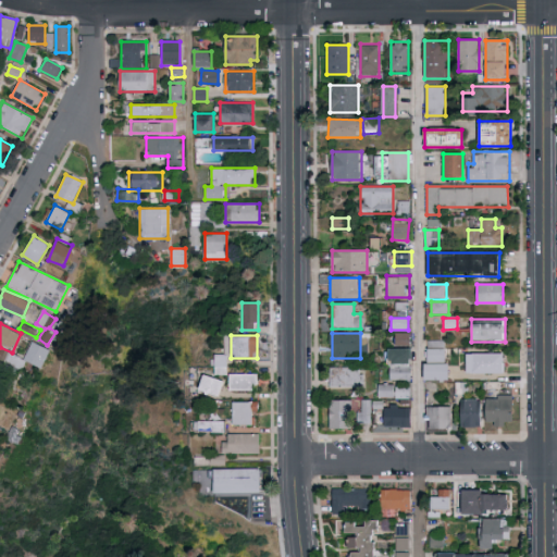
[(24,360),(32,343),(49,350),(41,368),(24,360)]
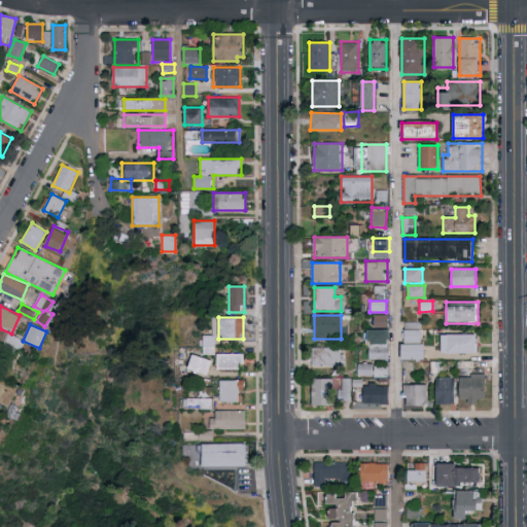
[(367,358),(367,329),(389,329),(389,358),(367,358)]
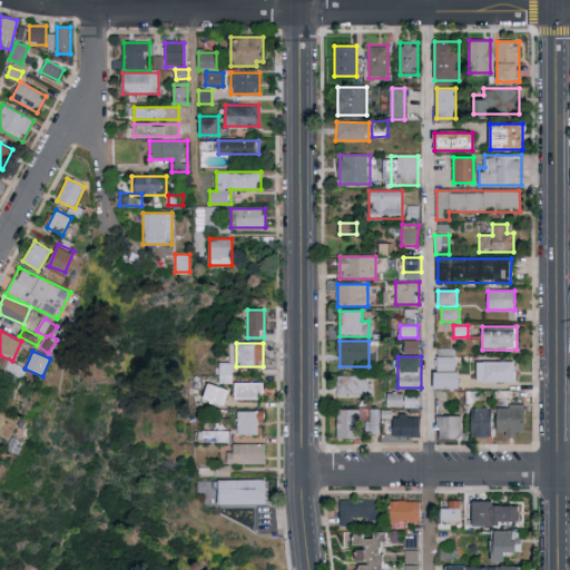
[(435,389),(435,357),(457,357),(457,372),(459,372),(459,389),(435,389)]
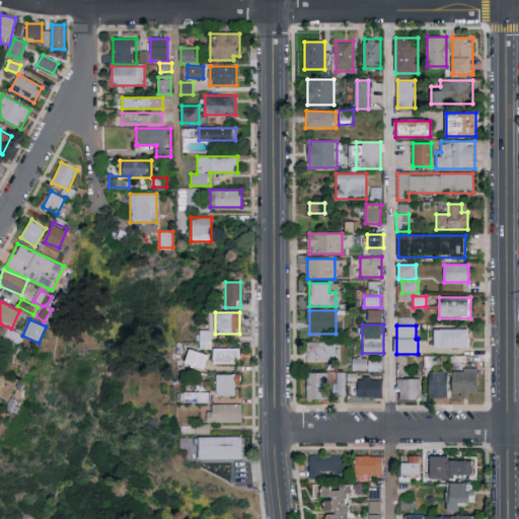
[(435,348),(435,328),(469,328),(469,348),(435,348)]
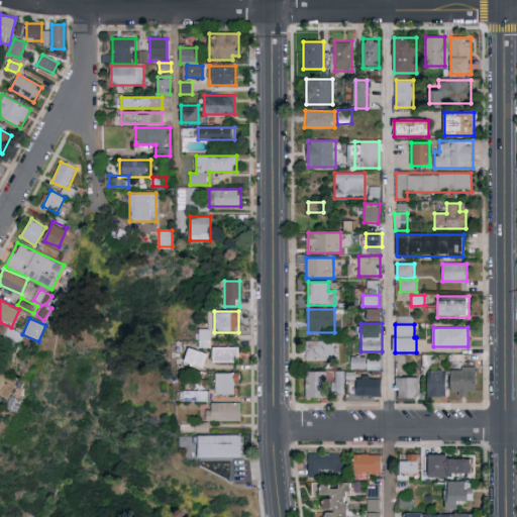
[(200,346),(200,329),(208,330),(208,346),(200,346)]
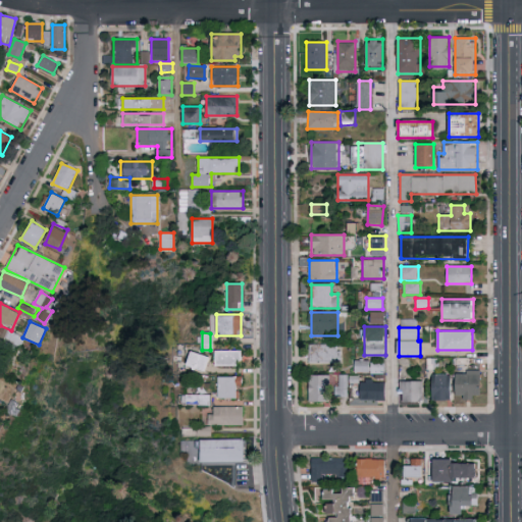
[(309,345),(337,345),(337,363),(309,363),(309,345)]
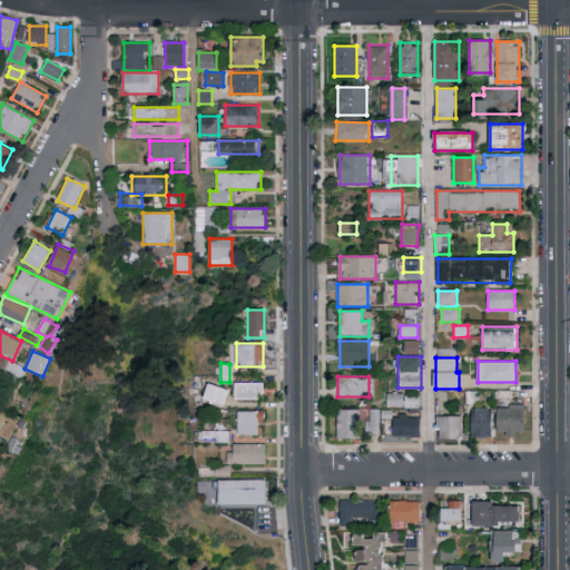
[(263,382),(263,399),(234,399),(234,382),(263,382)]
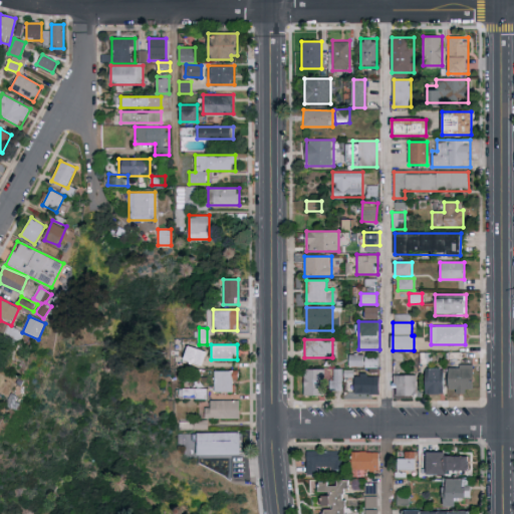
[(206,350),(202,365),(185,361),(188,346),(206,350)]
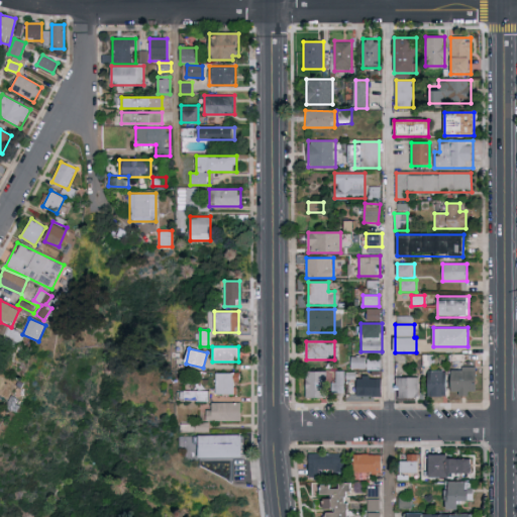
[(380,358),(380,369),(351,369),(351,358),(380,358)]
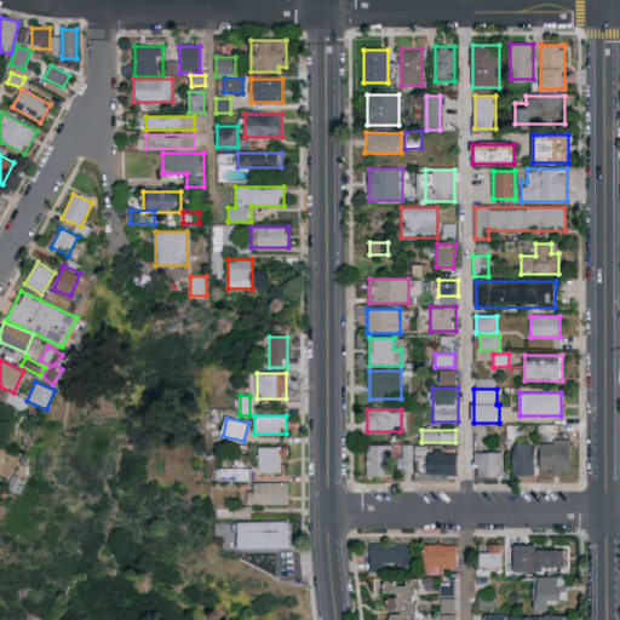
[(570,440),(570,474),(540,474),(540,440),(570,440)]
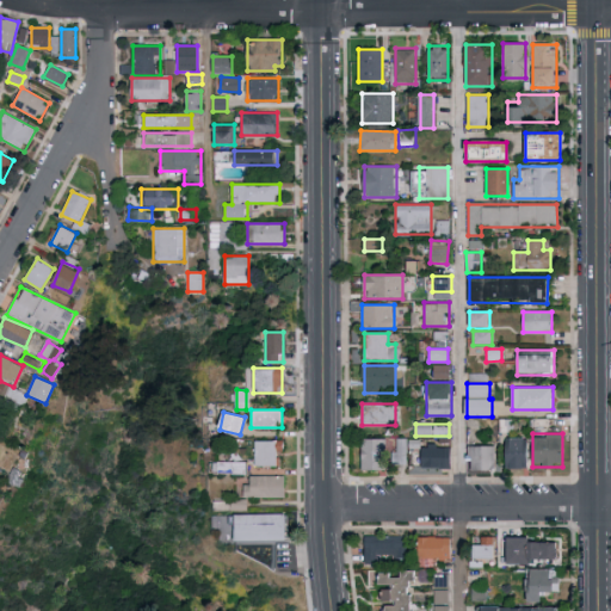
[(362,470),(362,438),(384,438),(384,470),(362,470)]
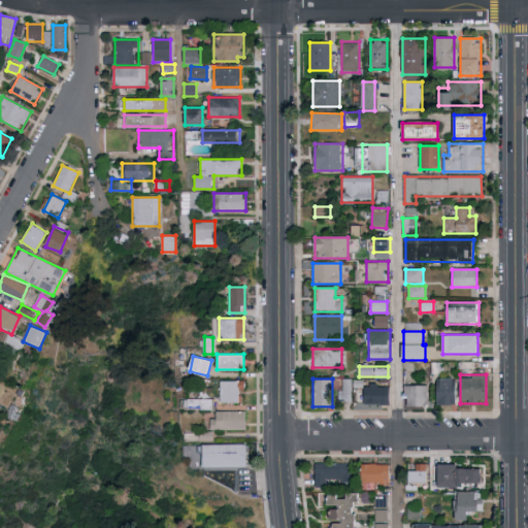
[(351,378),(351,402),(341,402),(341,378),(351,378)]
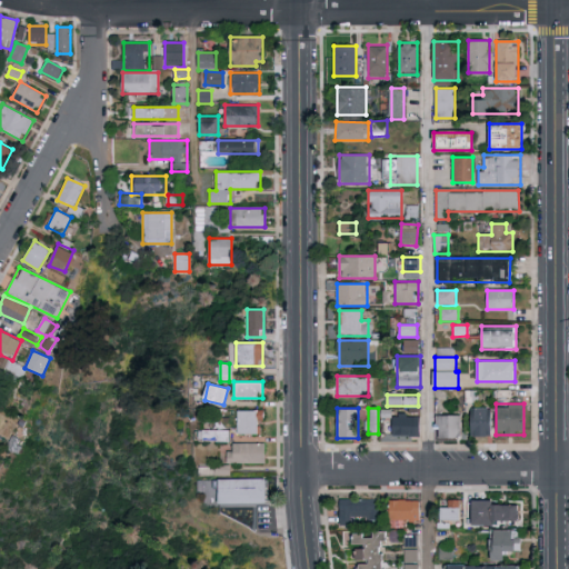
[(471,436),(471,408),(490,408),(490,436),(471,436)]
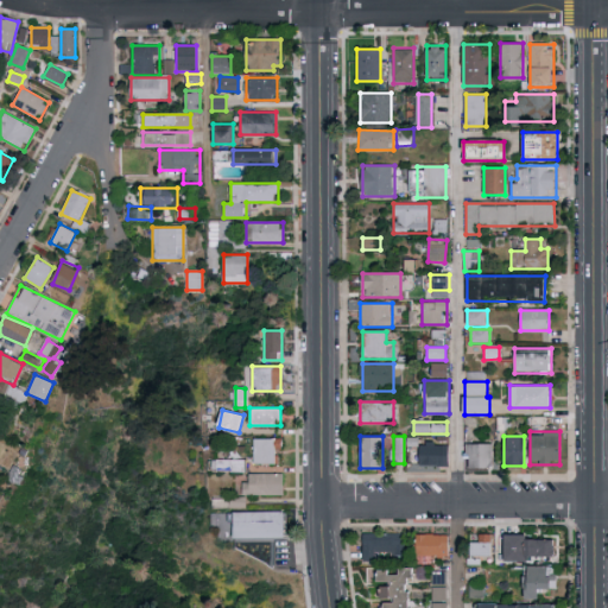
[(280,466),(253,466),(253,438),(280,438),(280,466)]
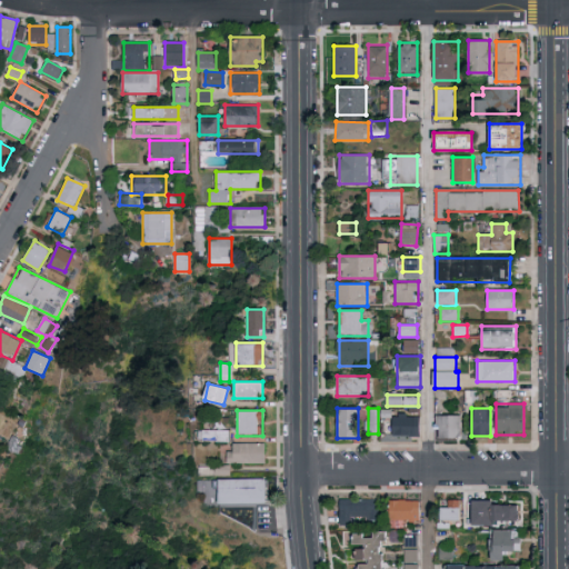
[(420,416),(420,437),(392,437),(392,416),(420,416)]
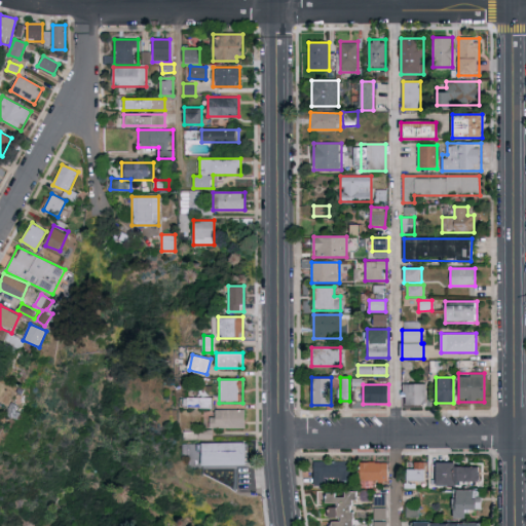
[(425,405),(404,405),(404,384),(425,384),(425,405)]
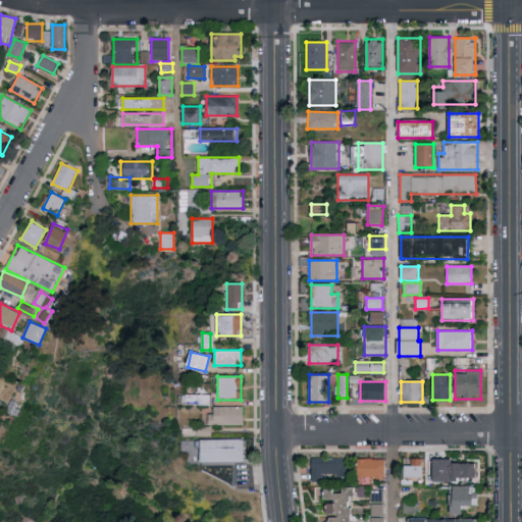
[(186,405),(186,395),(209,395),(209,405),(186,405)]
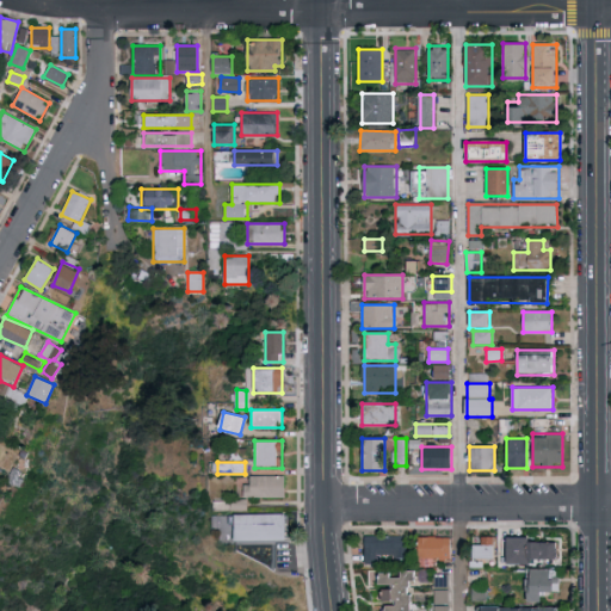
[(284,498),(244,498),(244,476),(284,476),(284,498)]
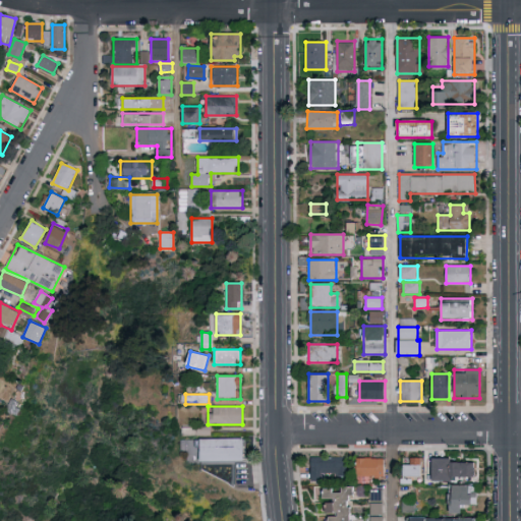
[(242,439),(242,461),(199,461),(199,439),(242,439)]
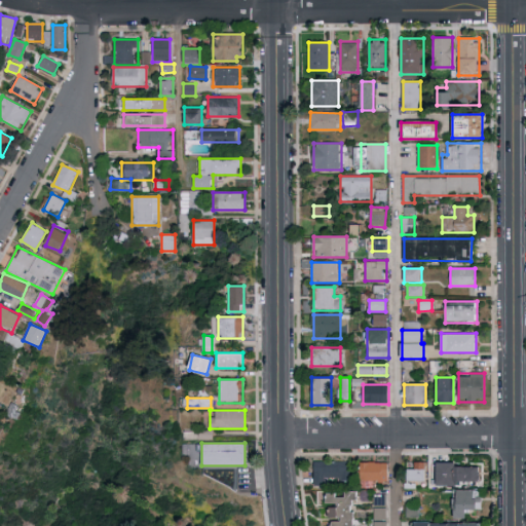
[(348,461),(347,478),(325,478),(325,486),(313,485),(313,461),(348,461)]
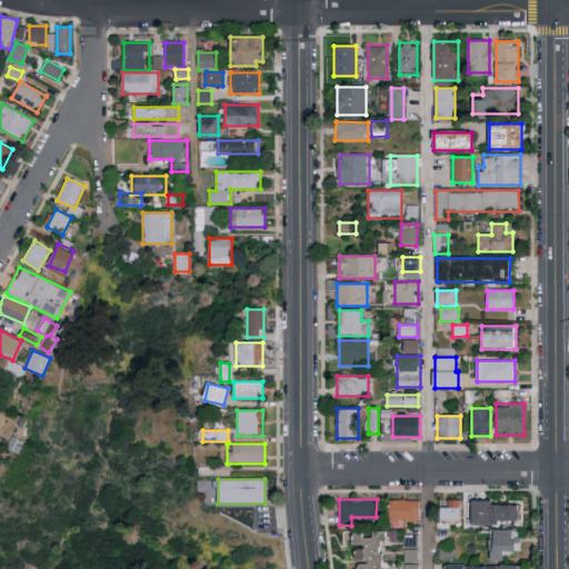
[(420,521),(406,521),(406,525),(389,525),(389,500),(420,500),(420,521)]
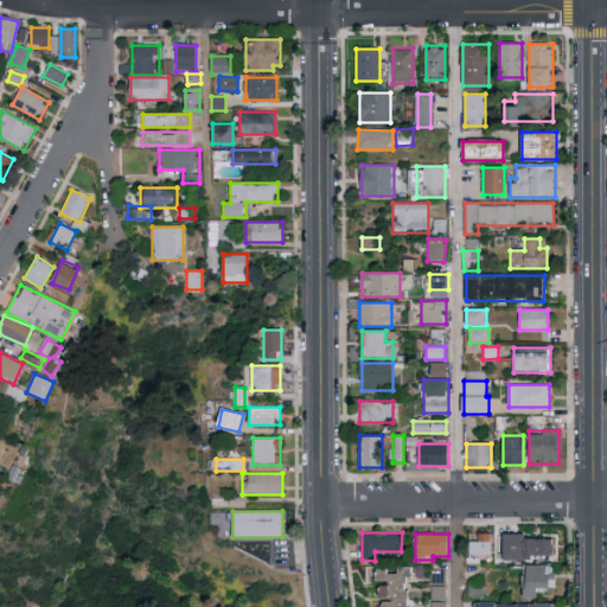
[(492,534),(492,554),(471,554),(471,534),(492,534)]
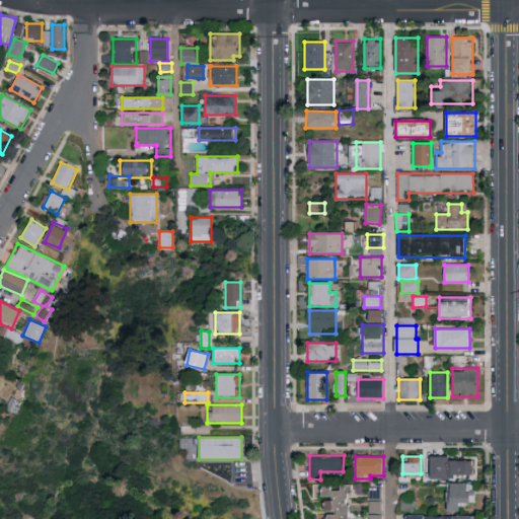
[(472,477),(430,477),(430,457),(472,457),(472,477)]
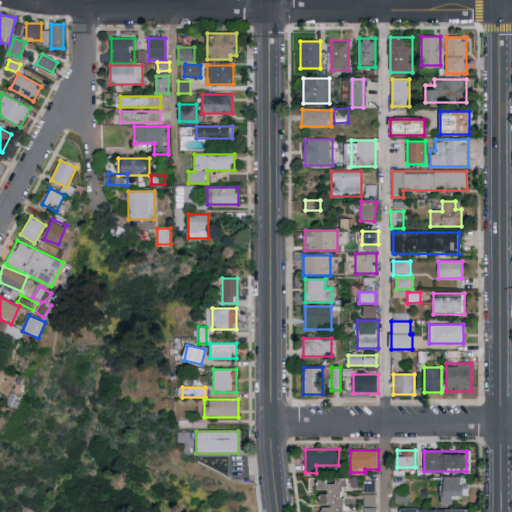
[(469,478),(469,496),(456,496),(456,504),(441,504),(441,477),(469,478)]
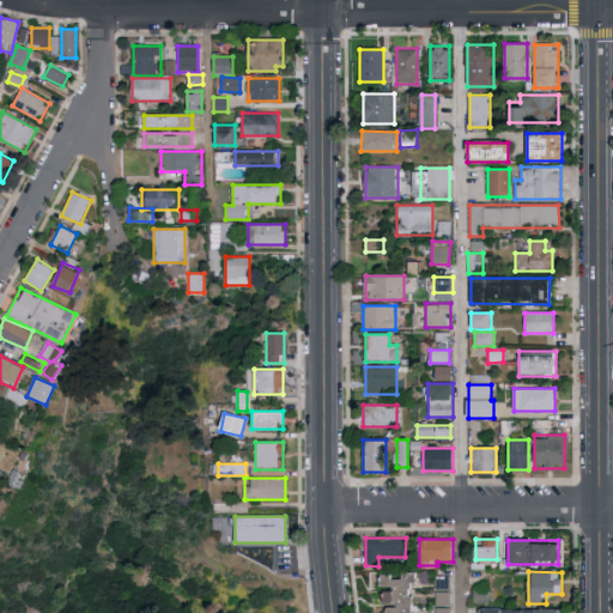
[(381,612),(382,574),(414,574),(414,612),(381,612)]
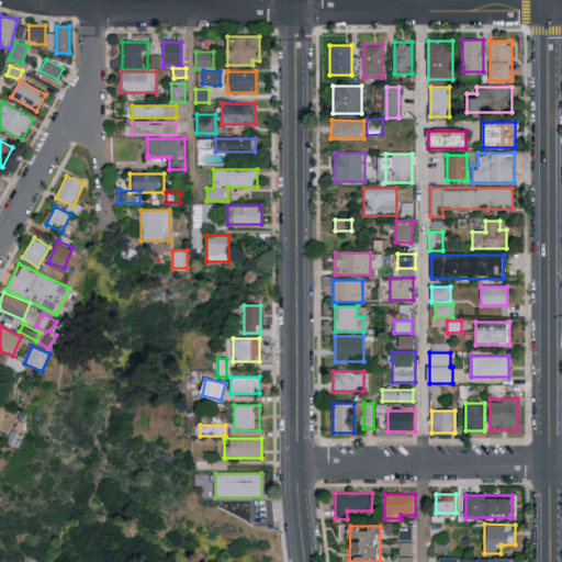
[(400,561),(400,527),(413,527),(413,561),(400,561)]
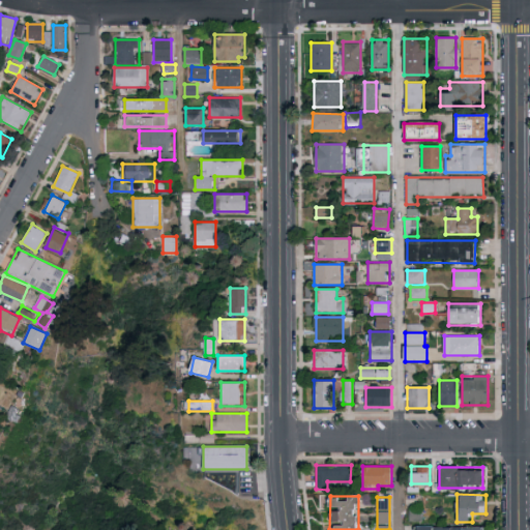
[(409,522),(409,508),(422,508),(422,522),(409,522)]
